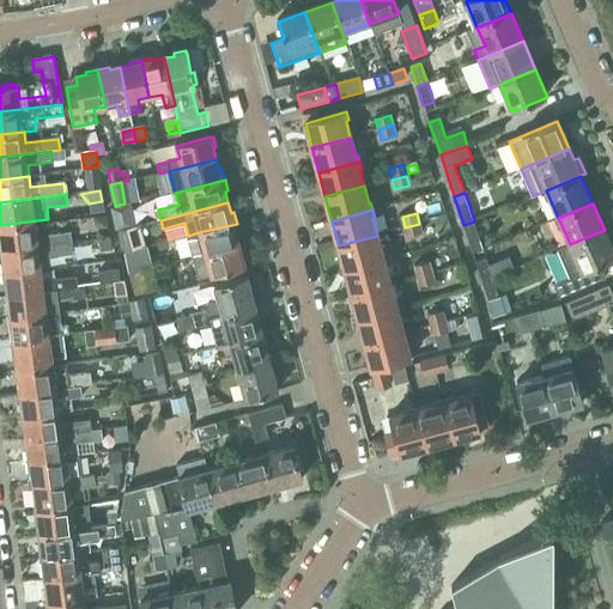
[(133,214),(113,219),(116,231),(135,226),(133,214)]
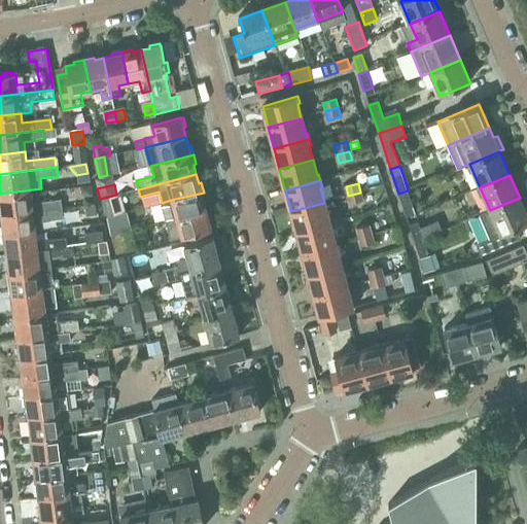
[(90,187),(79,188),(80,195),(85,198),(91,198),(90,187)]
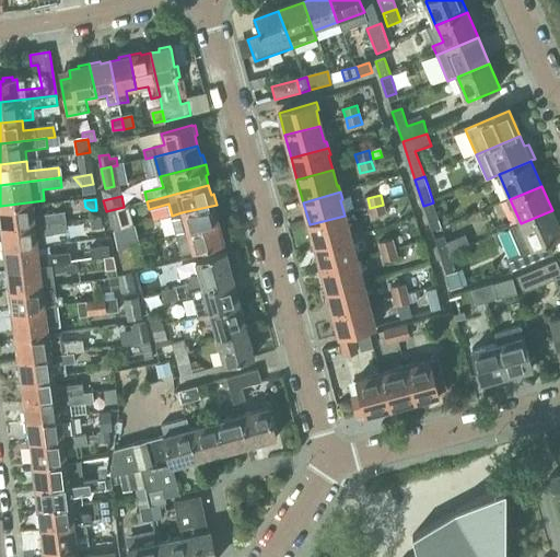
[(423,206),(432,232),(442,229),(433,202),(423,206)]
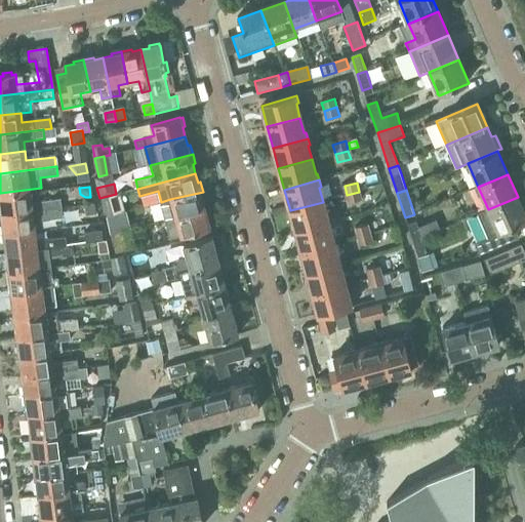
[(162,212),(165,221),(205,209),(203,201),(205,201),(203,192),(170,199),(173,209),(162,212)]
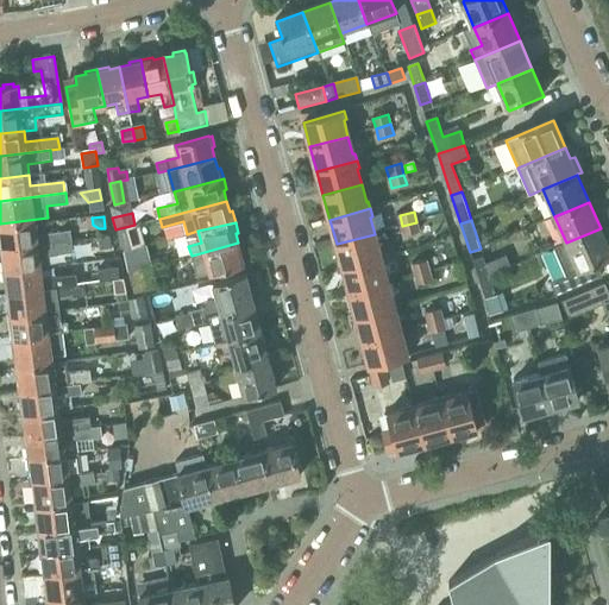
[(416,222),(402,226),(405,237),(420,233),(416,222)]
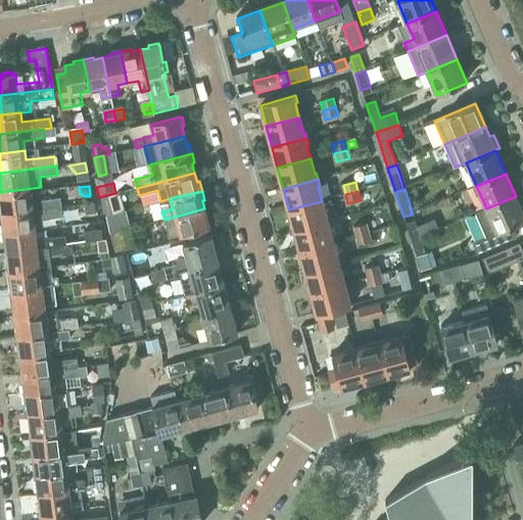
[(0,206),(1,206),(3,216),(61,207),(59,199),(32,202),(31,193),(0,197),(0,198),(0,197),(0,206)]
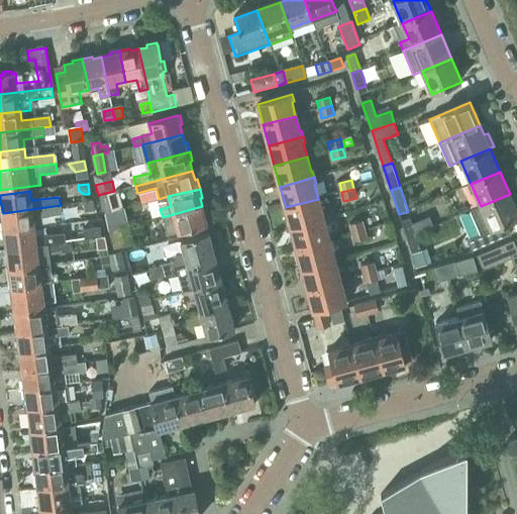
[(101,195),(105,214),(115,210),(112,192),(101,195)]
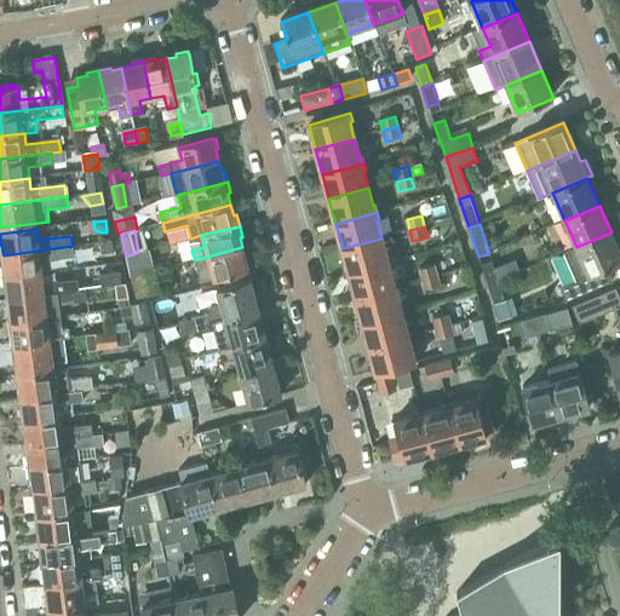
[(619,252),(612,232),(577,247),(563,253),(575,281),(560,288),(567,303),(613,282),(608,271),(619,265),(619,252)]
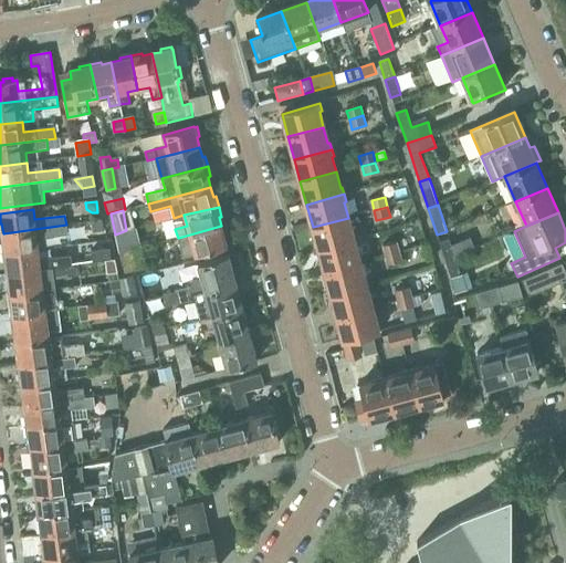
[(313,227),(318,250),(356,240),(355,232),(353,233),(348,218),(313,227)]
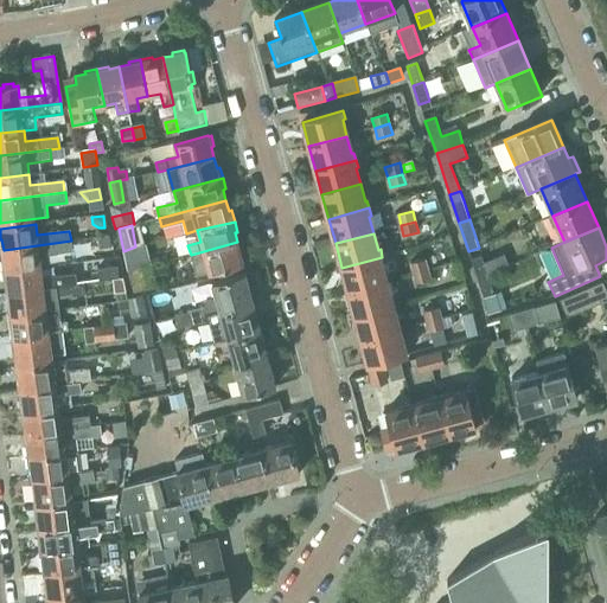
[(110,237),(97,239),(100,250),(112,249),(110,237)]
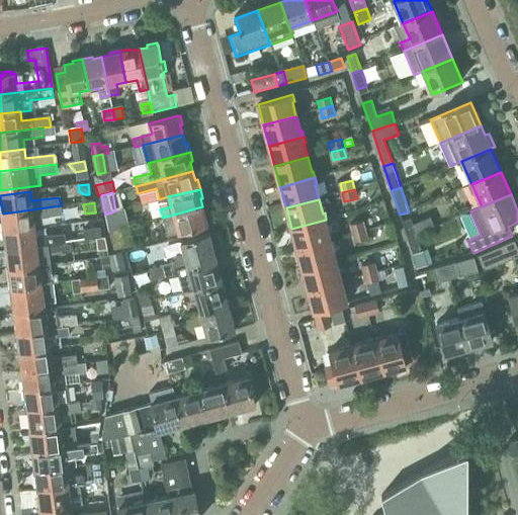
[(2,225),(3,233),(35,229),(40,229),(39,219),(54,217),(62,216),(61,205),(3,213),(4,225),(2,225)]
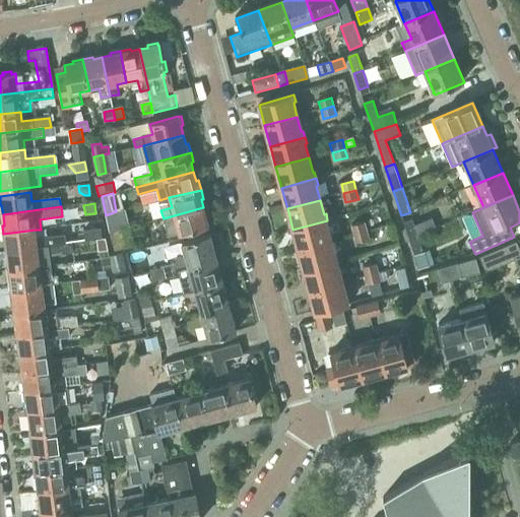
[(203,207),(164,218),(169,238),(208,228),(208,227),(211,225),(208,217),(206,217),(203,207)]
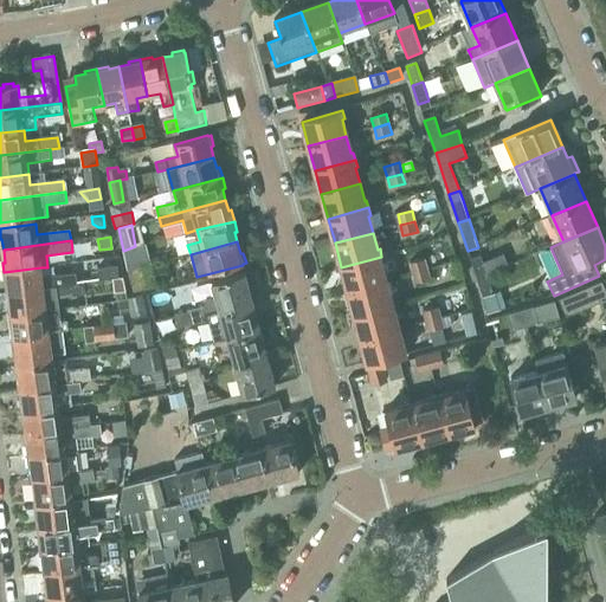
[(468,251),(477,279),(488,276),(478,247),(468,251)]
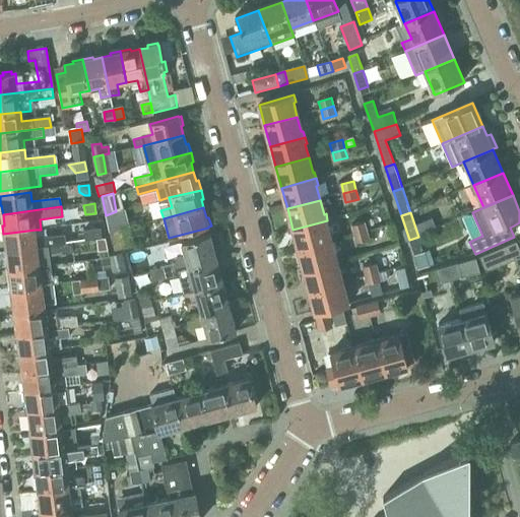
[(293,230),(299,250),(331,241),(327,228),(329,227),(327,220),(293,230)]
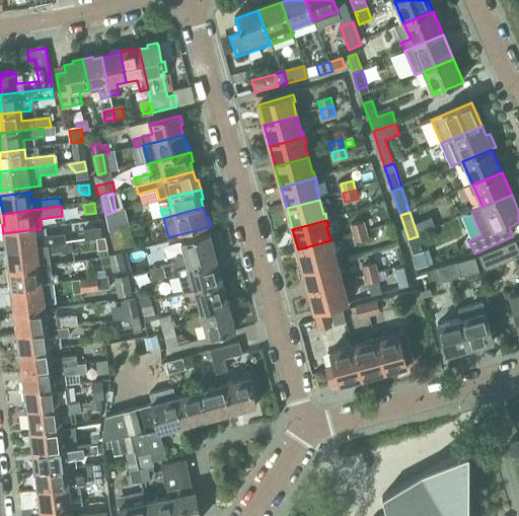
[(352,226),(354,234),(367,231),(364,222),(352,226)]
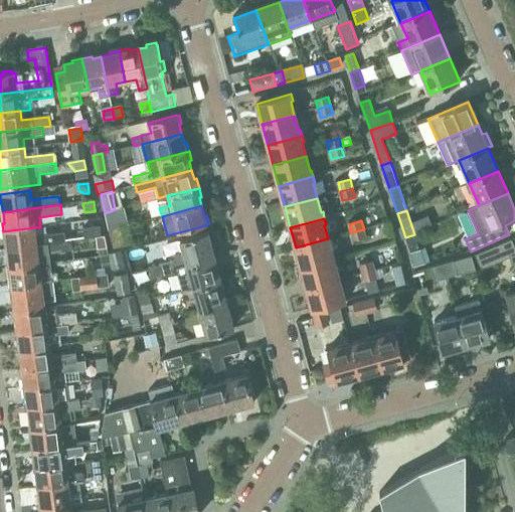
[(101,236),(100,226),(82,229),(83,238),(101,236)]
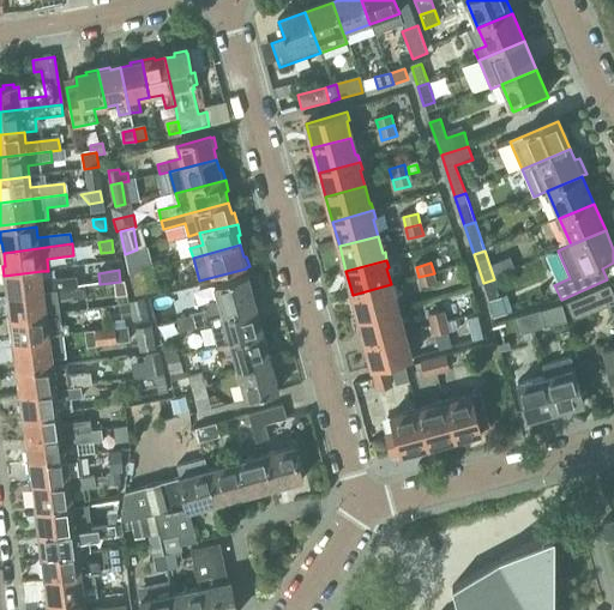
[(7,287),(10,299),(78,290),(78,289),(77,277),(54,281),(43,282),(42,271),(4,276),(5,287),(7,287)]
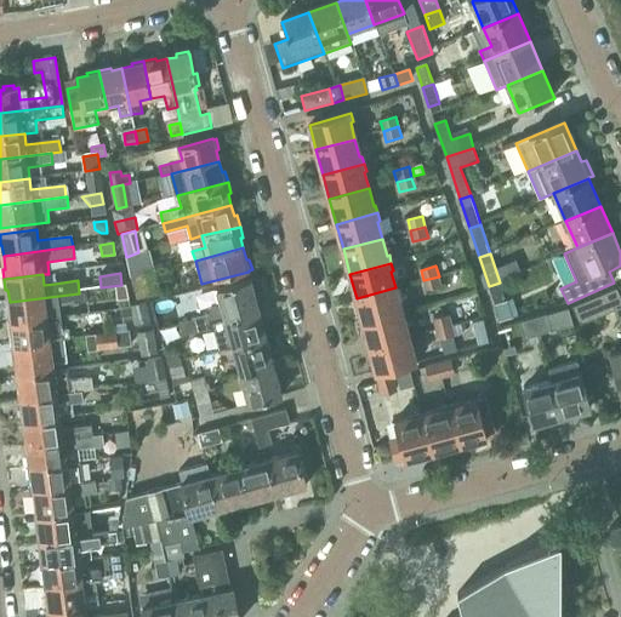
[(152,298),(146,274),(131,279),(137,302),(152,298)]
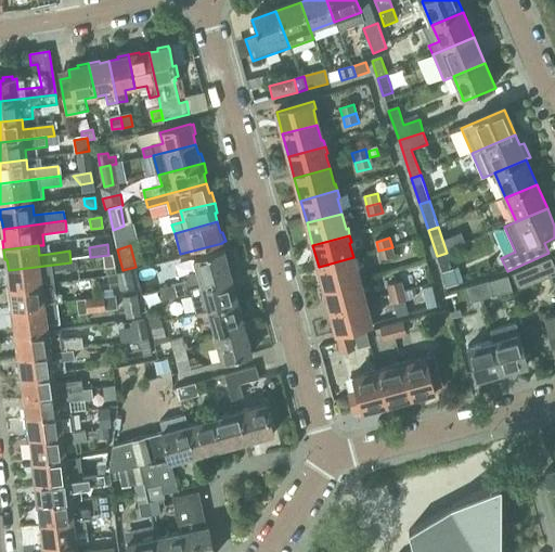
[(392,247),(378,251),(382,260),(395,257),(392,247)]
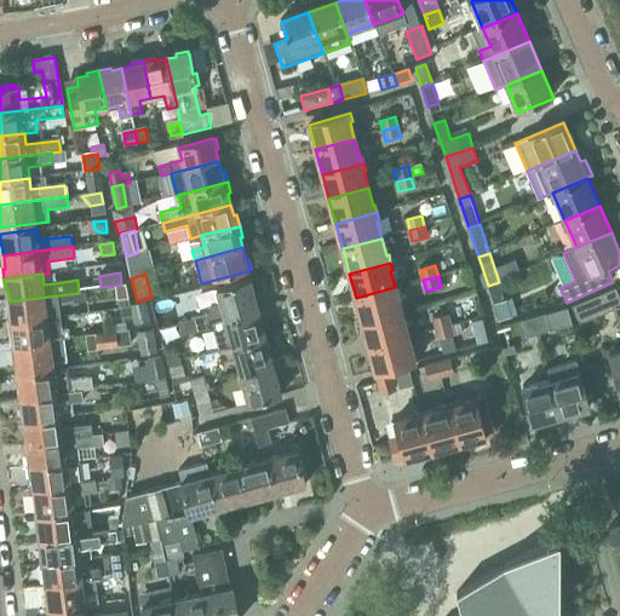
[(251,280),(217,289),(222,304),(211,308),(213,315),(207,316),(210,323),(259,310),(251,280)]
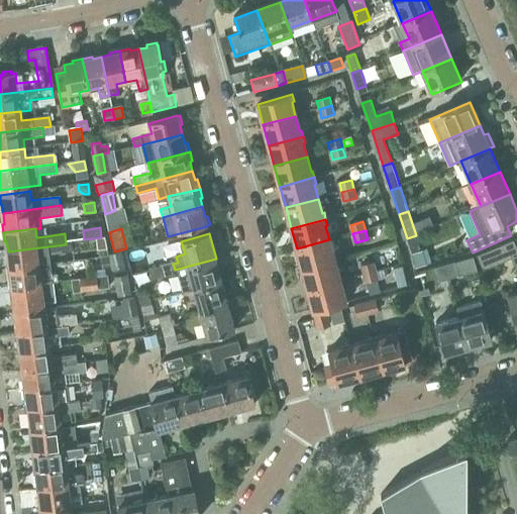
[(416,235),(407,238),(413,253),(421,250),(416,235)]
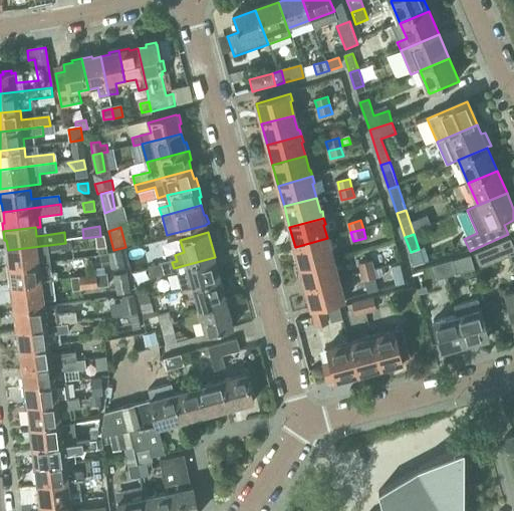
[(295,247),(300,267),(334,258),(333,252),(331,253),(327,238),(295,247)]
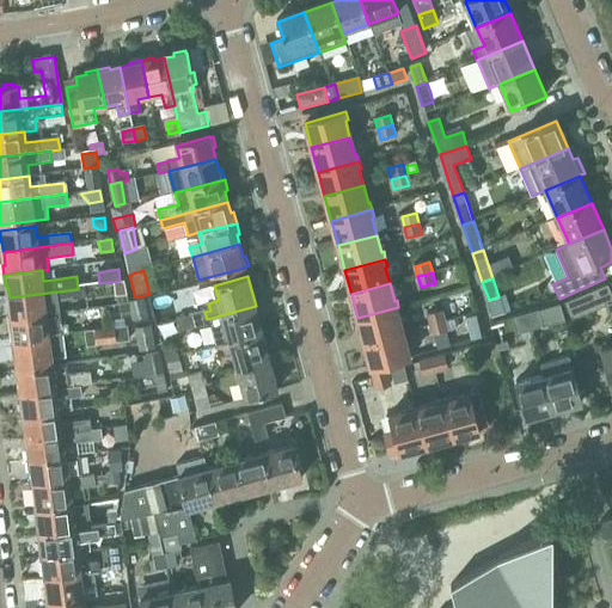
[(611,295),(609,286),(565,305),(573,321),(607,307),(611,318),(611,347),(601,350),(611,391),(611,295)]
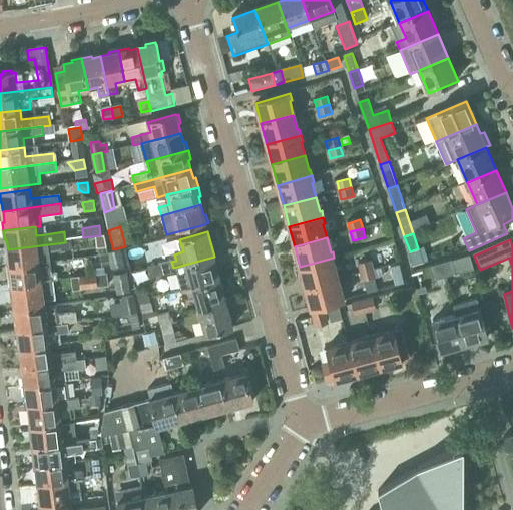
[(7,261),(8,269),(40,265),(39,253),(72,249),(71,240),(65,241),(65,242),(8,249),(9,261),(7,261)]
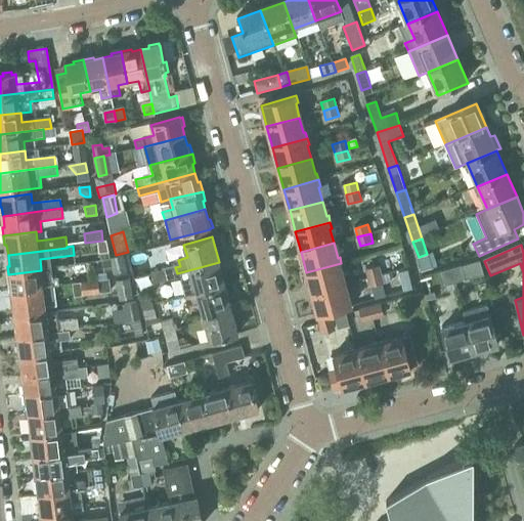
[(126,259),(114,262),(115,269),(118,280),(130,278),(126,259)]
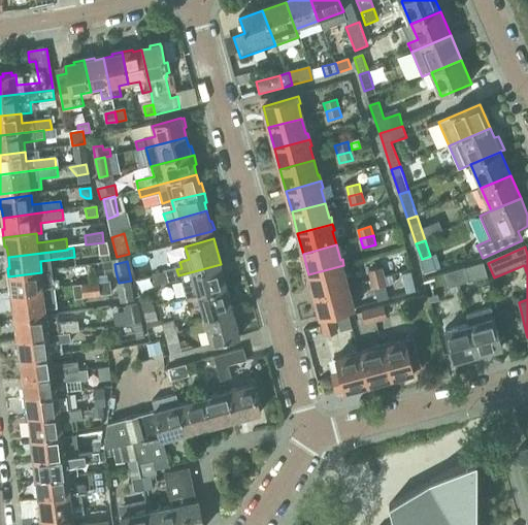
[(106,265),(107,272),(116,271),(114,264),(106,265)]
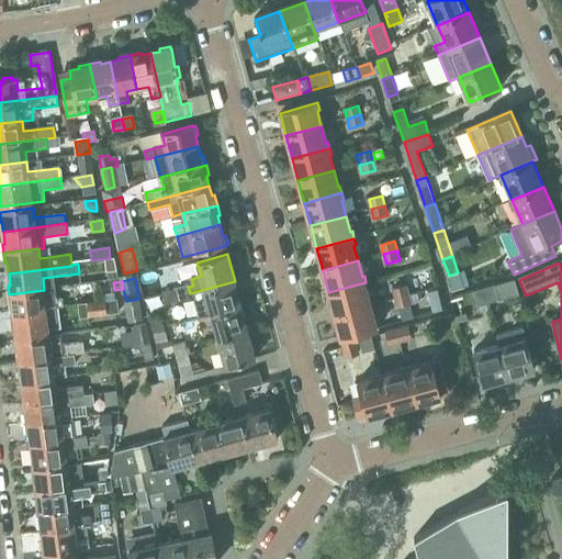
[(235,281),(190,293),(191,299),(193,299),(199,317),(211,314),(242,305),(235,281)]
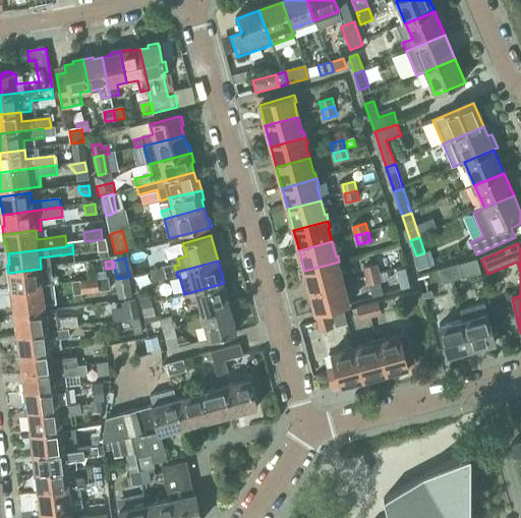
[(476,261),(449,269),(453,283),(480,275),(476,261)]
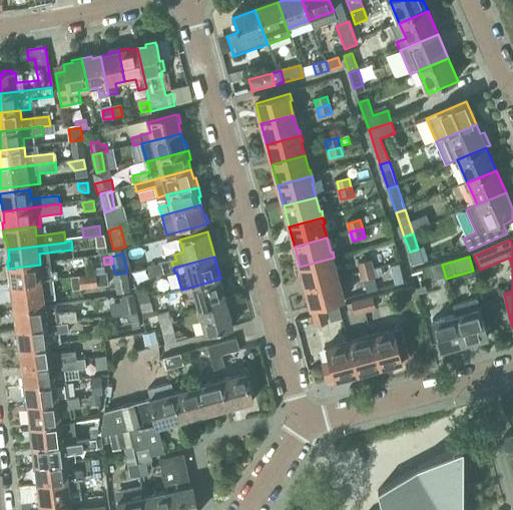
[(300,267),(306,288),(338,279),(334,266),(336,265),(334,258),(300,267)]
